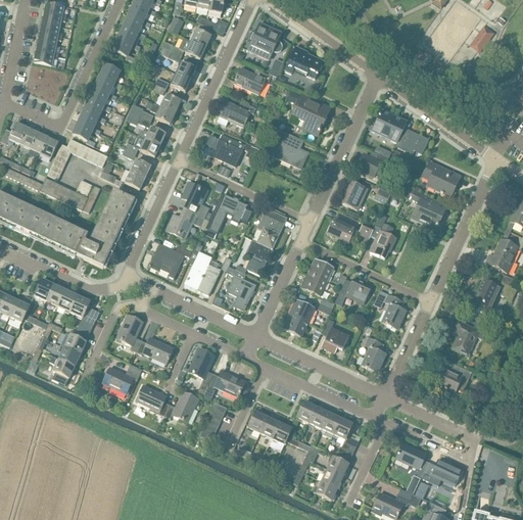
[(135,0),(132,5),(148,11),(147,13),(154,16),(156,12),(149,9),(152,1),(153,0),(135,0)]
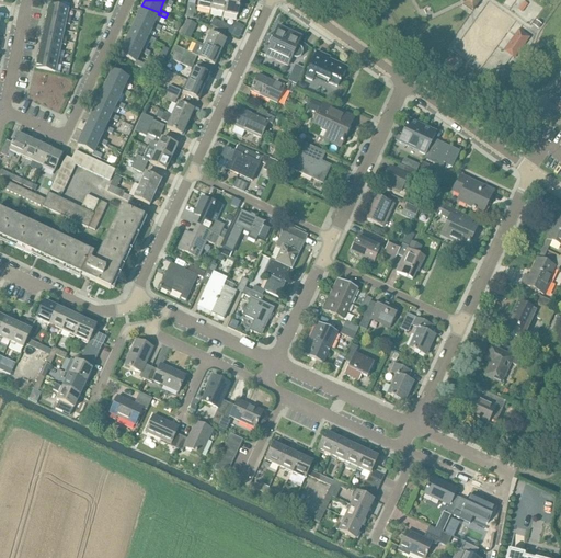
[(197,0),(196,6),(210,9),(212,0),(197,0)]
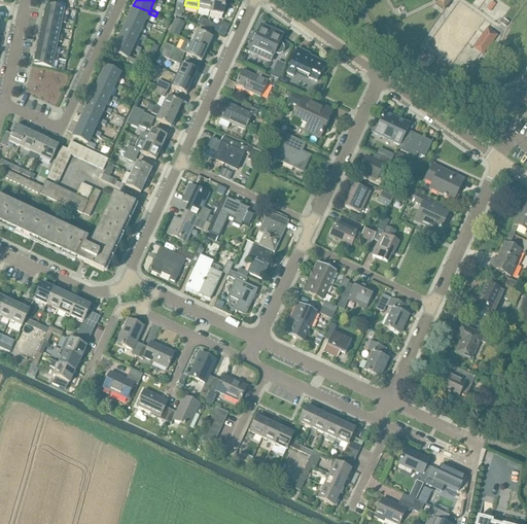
[(199,0),(198,8),(210,11),(212,0),(199,0)]
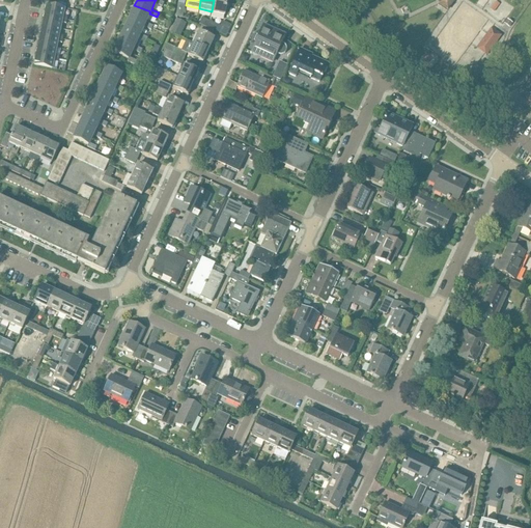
[(214,0),(212,11),(224,14),(226,0),(214,0)]
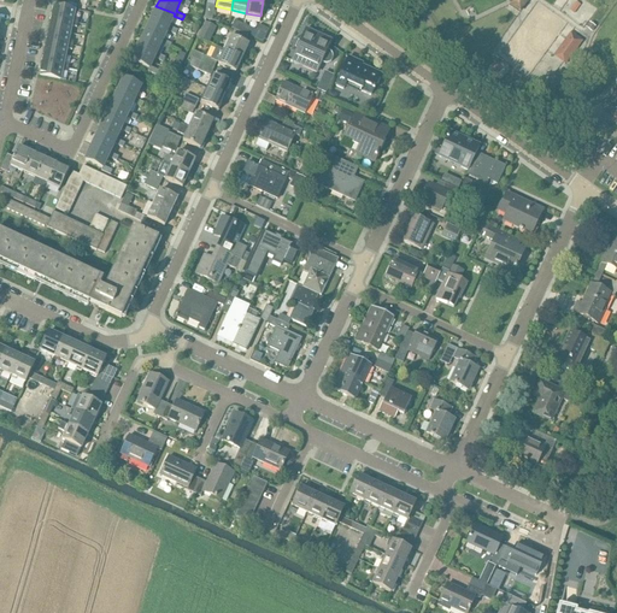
[(509,0),(507,3),(519,10),(527,0),(509,0)]
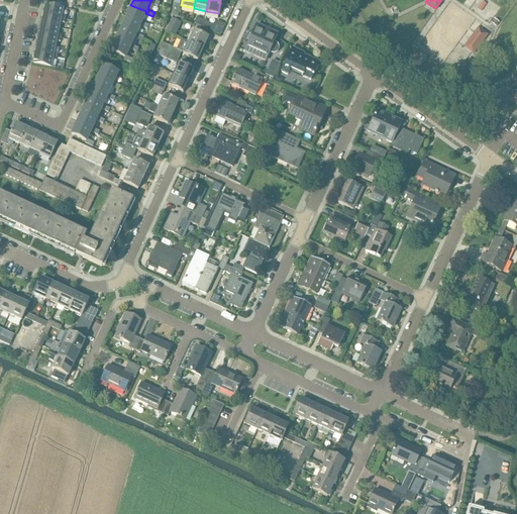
[(486,2),(483,0),(481,0),(477,6),(481,9),(486,2)]
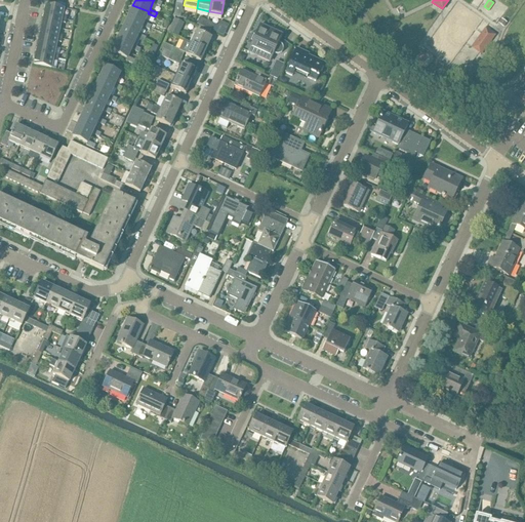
[(46,2),(44,12),(66,17),(66,14),(62,13),(64,6),(46,2)]
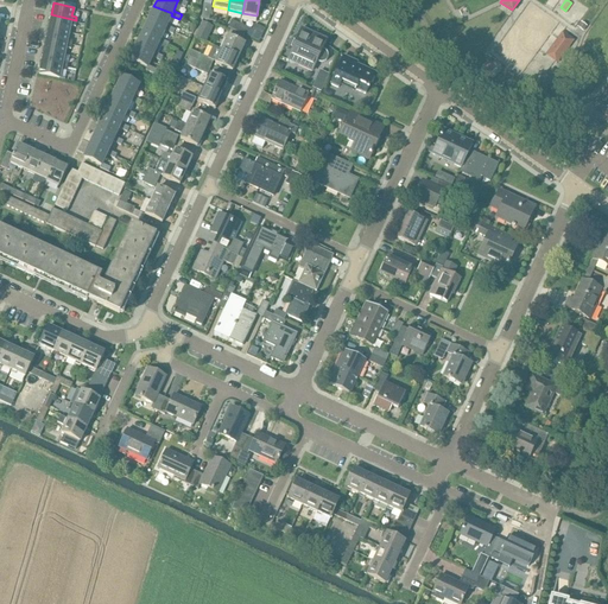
[(201,17),(202,17),(209,18),(211,4),(203,2),(201,17)]
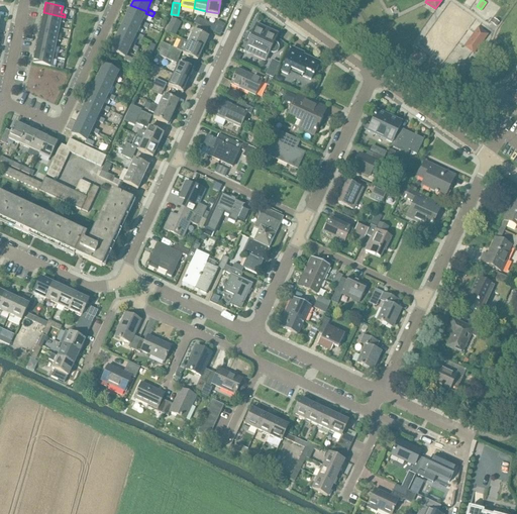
[(140,22),(140,24),(146,27),(148,23),(141,20),(145,13),(146,11),(130,5),(125,16),(140,22)]
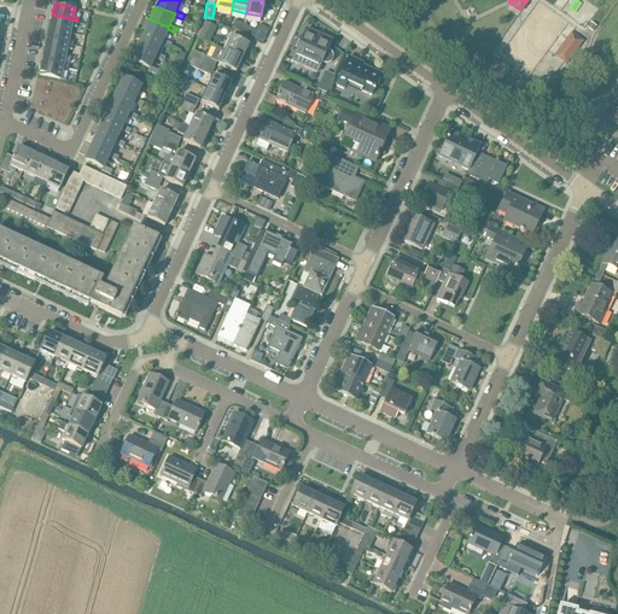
[(52,15),(50,27),(70,31),(71,24),(76,25),(77,21),(52,15)]
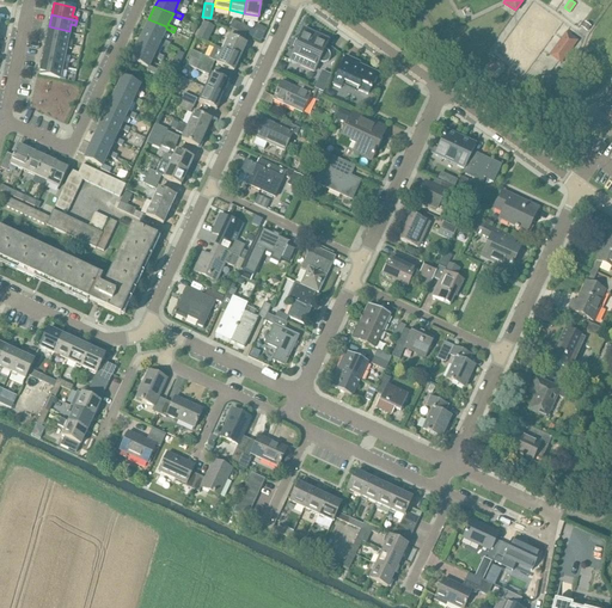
[(160,40),(159,42),(167,47),(170,42),(161,37),(166,29),(166,26),(148,19),(142,32),(160,40)]
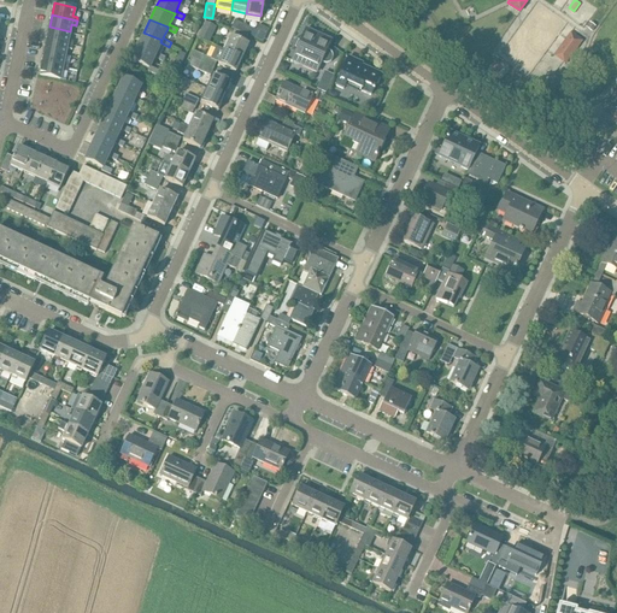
[(205,19),(198,36),(209,41),(216,24),(205,19)]
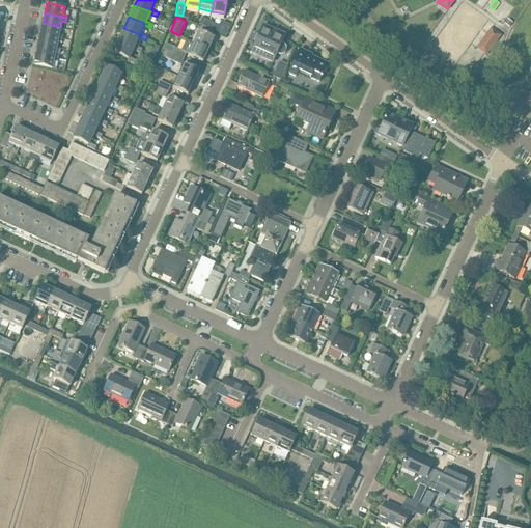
[(206,18),(203,24),(215,29),(217,23),(206,18)]
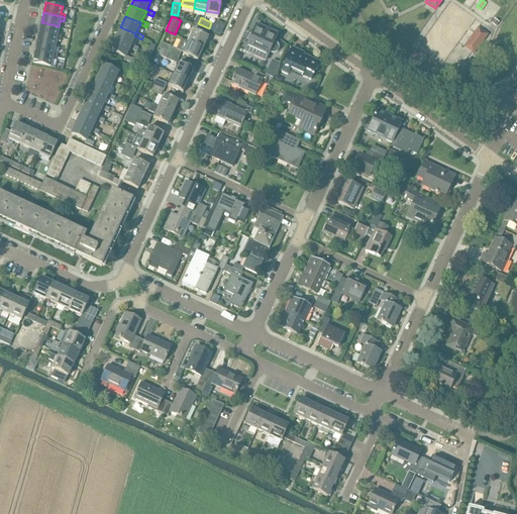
[(192,30),(187,40),(202,47),(208,35),(196,29),(198,25),(183,18),(180,24),(192,30)]
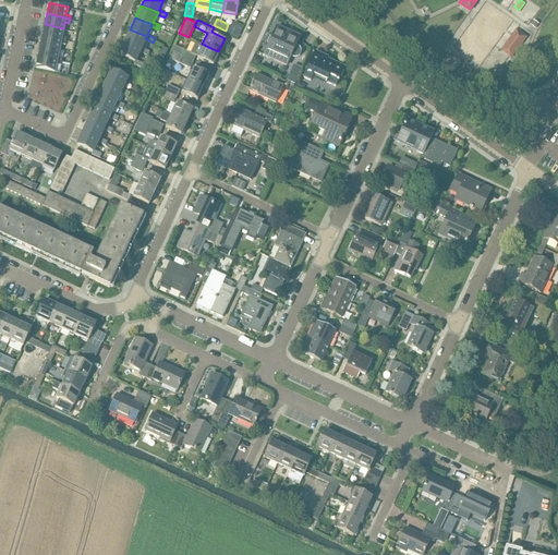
[(45,24),(43,35),(65,39),(67,36),(61,35),(63,28),(45,24)]
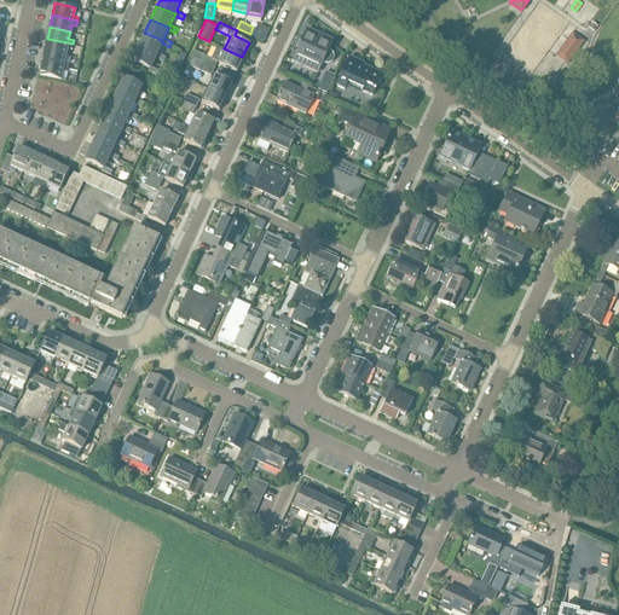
[(328,48),(330,42),(331,44),(331,42),(307,27),(291,61),(296,62),(298,63),(299,63),(301,62),(301,61),(319,68),(322,61),(325,62),(328,62),(330,62),(331,61),(334,58),(334,56),(334,53),(333,51),(330,50),(328,48)]
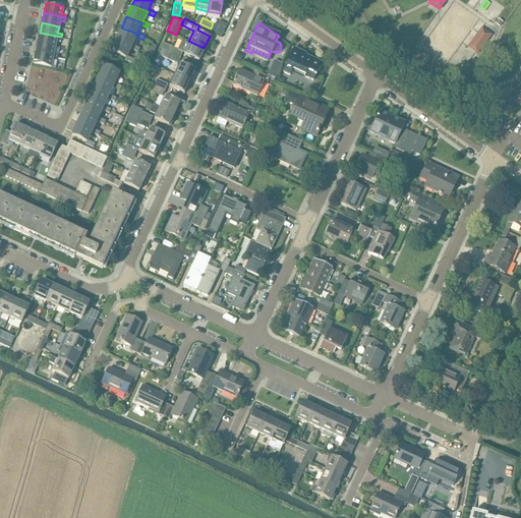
[(466,45),(477,53),(493,33),(481,24),(466,45)]
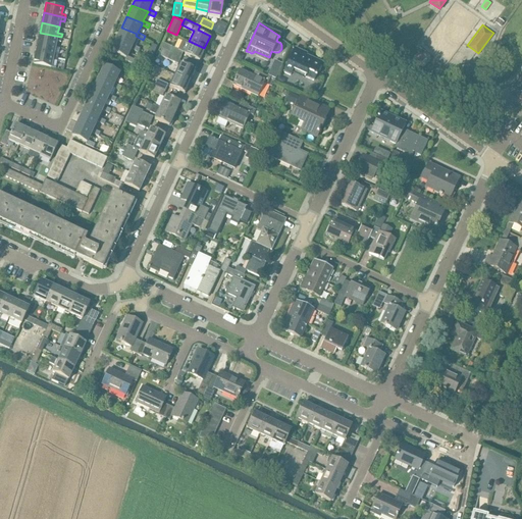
[(116,39),(131,45),(131,48),(138,51),(140,47),(133,44),(136,36),(137,34),(121,28),(116,39)]
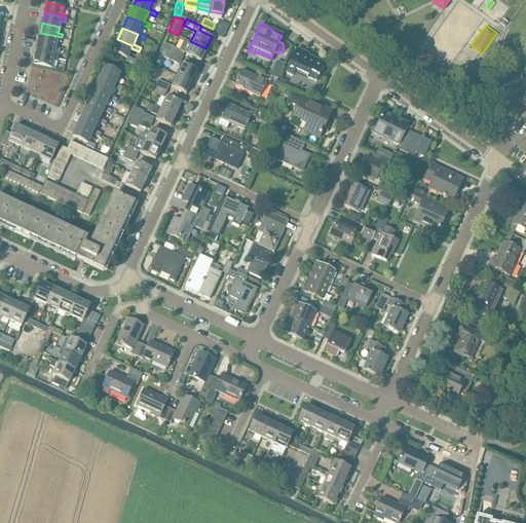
[(40,33),(38,42),(55,46),(57,40),(61,40),(62,37),(40,33)]
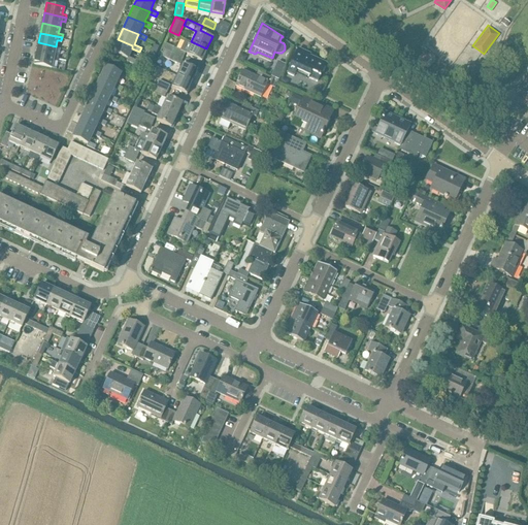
[(135,59),(129,56),(132,48),(132,45),(118,39),(112,51),(127,57),(126,59),(134,63),(135,59)]
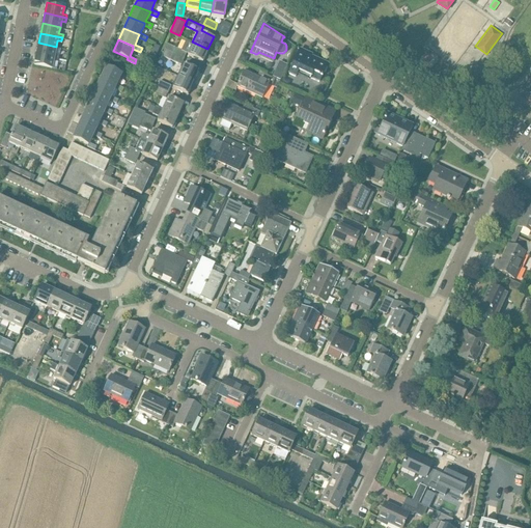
[(202,60),(207,49),(192,42),(187,54),(202,60)]
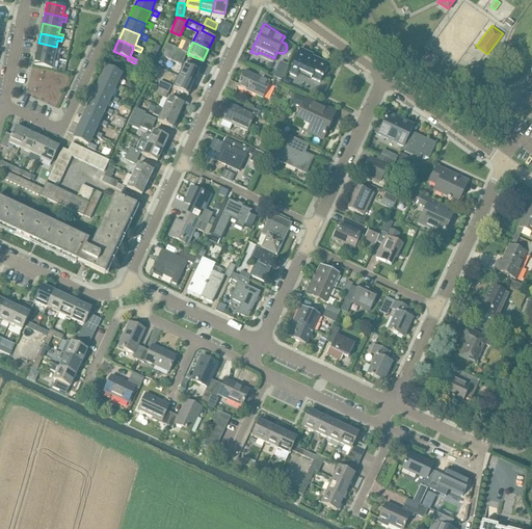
[(38,43),(36,53),(58,57),(59,54),(54,53),(56,47),(38,43)]
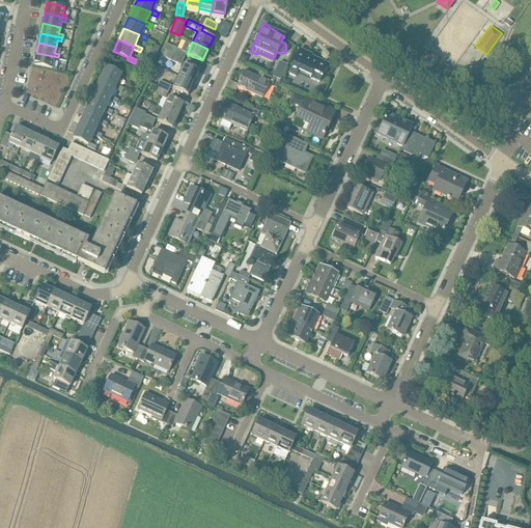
[(154,43),(150,51),(156,54),(160,45),(154,43)]
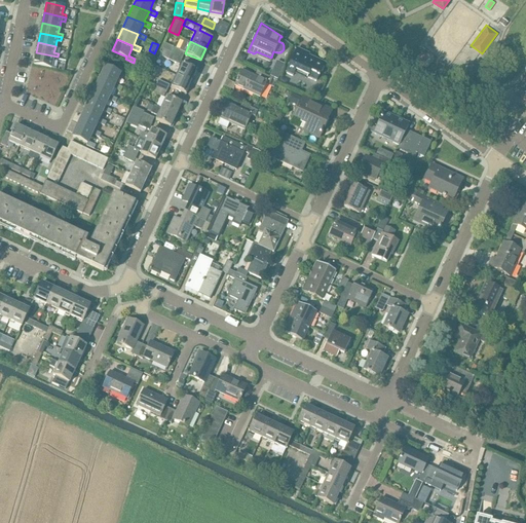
[(171,50),(171,51),(182,57),(185,50),(174,45),(171,50)]
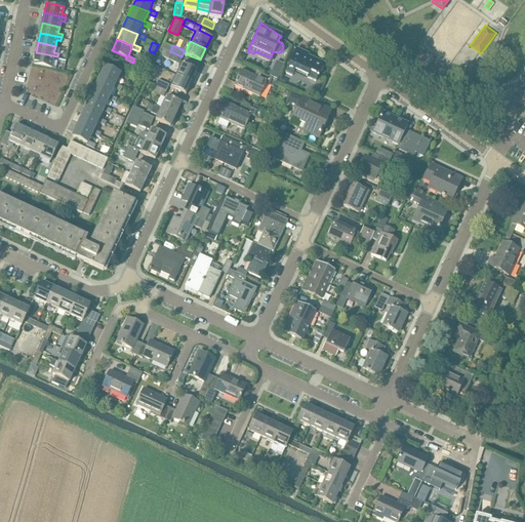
[(162,47),(159,53),(167,57),(170,51),(170,50),(162,47)]
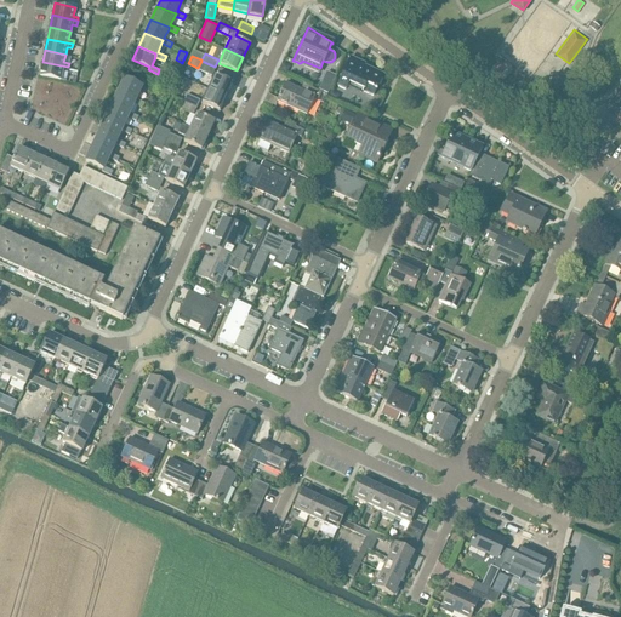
[(351,56),(337,85),(346,89),(347,85),(363,92),(363,90),(372,95),(382,73),(364,64),(365,62),(351,56)]
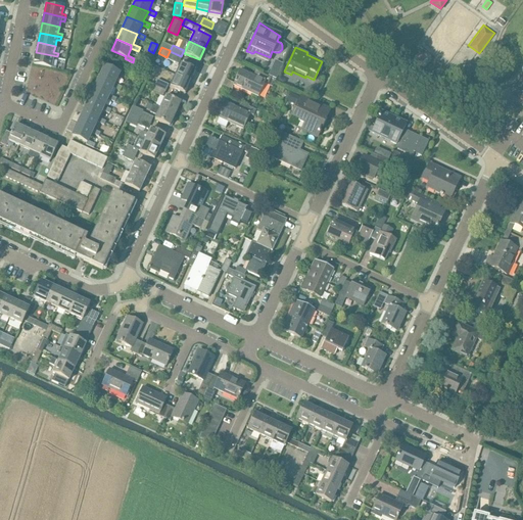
[(178,63),(181,56),(170,51),(167,57),(178,63)]
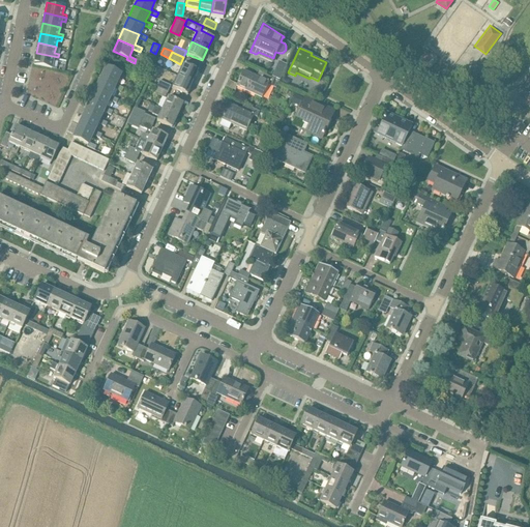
[(240,52),(237,58),(244,61),(247,55),(240,52)]
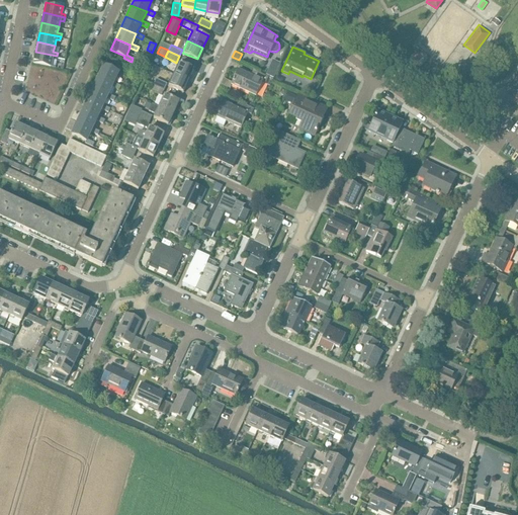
[(35,52),(32,62),(50,65),(52,58),(56,59),(57,56),(35,52)]
